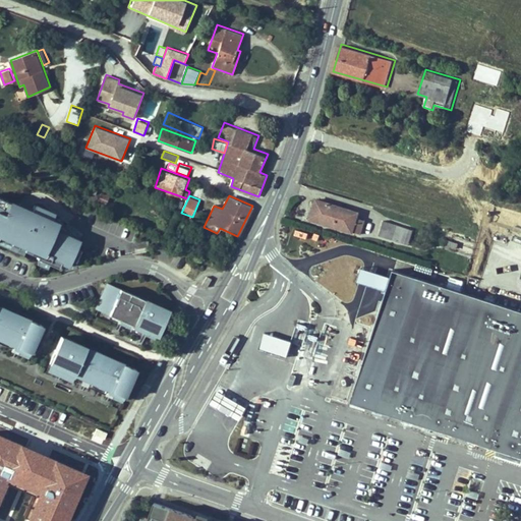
[(360,217),(362,210),(316,195),(308,221),(360,237),(366,218),(360,217)]
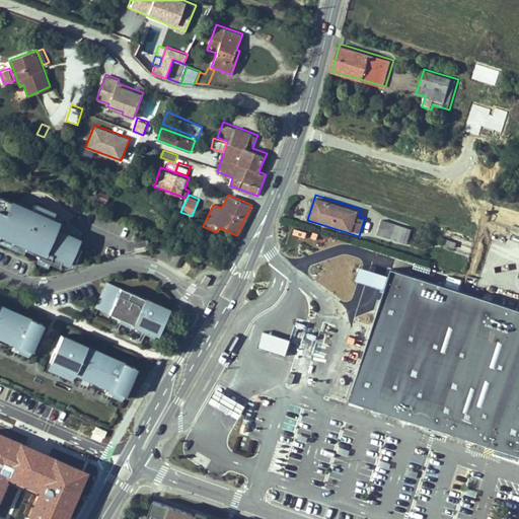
[(76,246),(78,240),(57,230),(44,225),(49,213),(41,210),(38,215),(30,212),(18,207),(12,204),(13,202),(0,196),(0,237),(24,248),(38,254),(36,256),(39,257),(49,263),(58,267),(60,261),(68,265),(70,258),(76,246)]
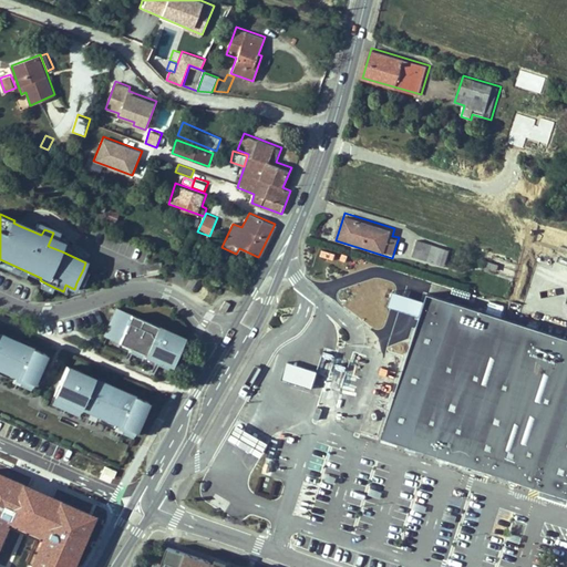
[(33,232),(35,225),(22,219),(20,226),(33,232)]
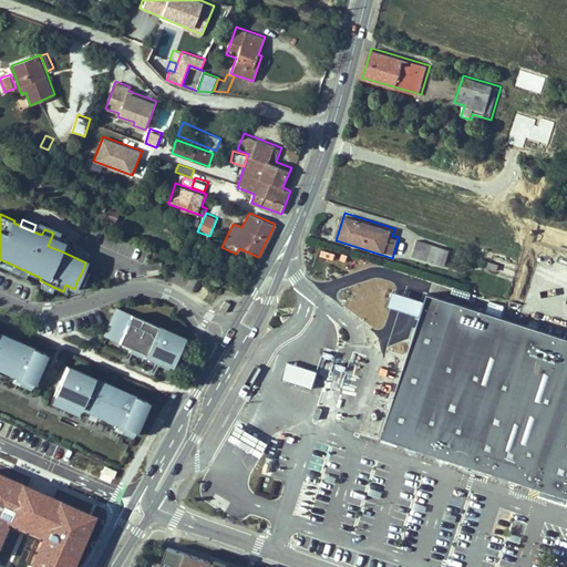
[(62,251),(68,238),(58,234),(59,233),(37,223),(35,225),(33,232),(41,235),(44,229),(53,233),(48,246),(62,251)]
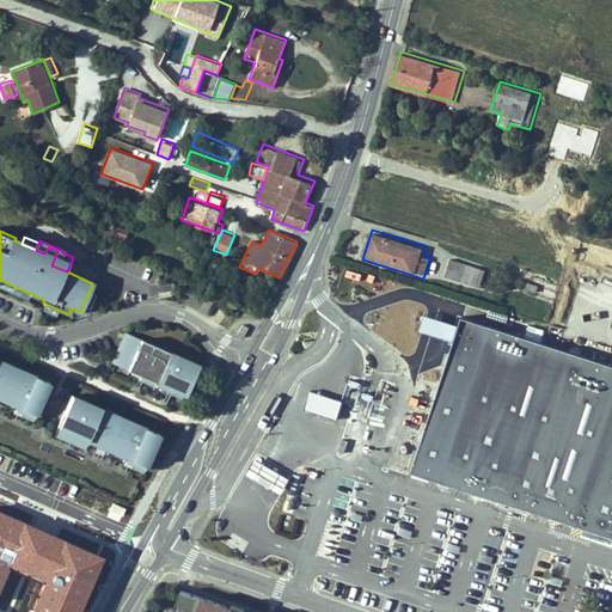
[(475,287),(481,270),(450,261),(444,277),(475,287)]
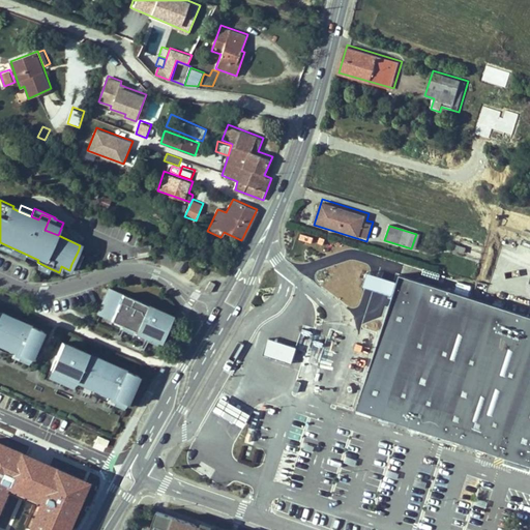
[(25,254),(0,242),(0,247),(23,258),(25,254)]
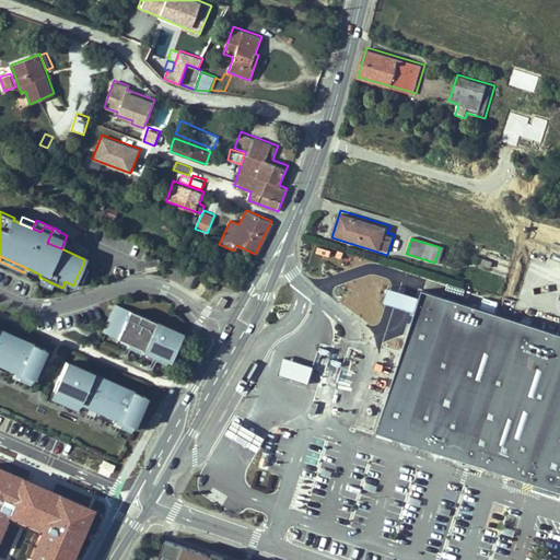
[(490,269),(492,264),(479,259),(478,264),(477,267),(483,269),(485,268),(490,269)]
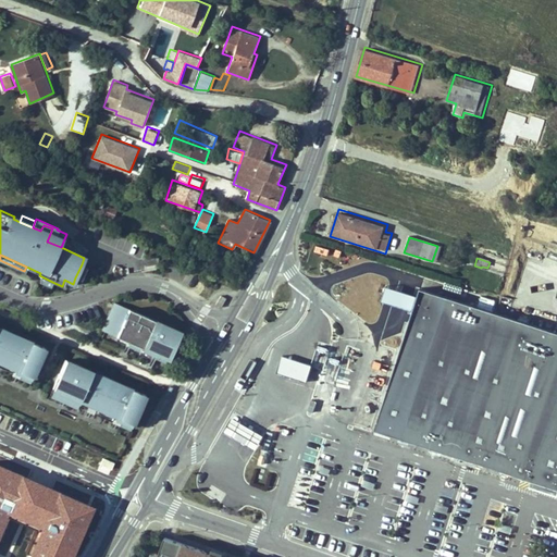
[(81,280),(86,267),(82,264),(75,277),(81,280)]
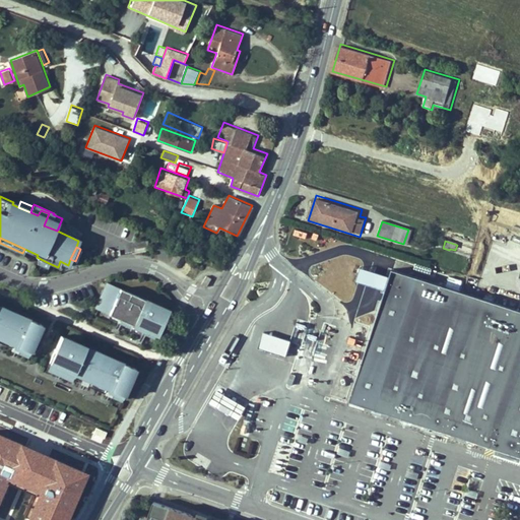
[(49,263),(39,258),(37,263),(46,268),(49,263)]
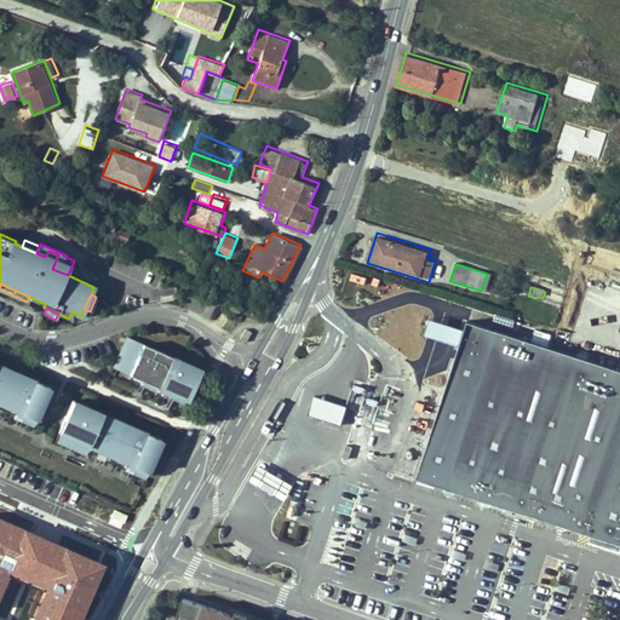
[(619,373),(469,326),(419,481),(619,549),(619,373)]
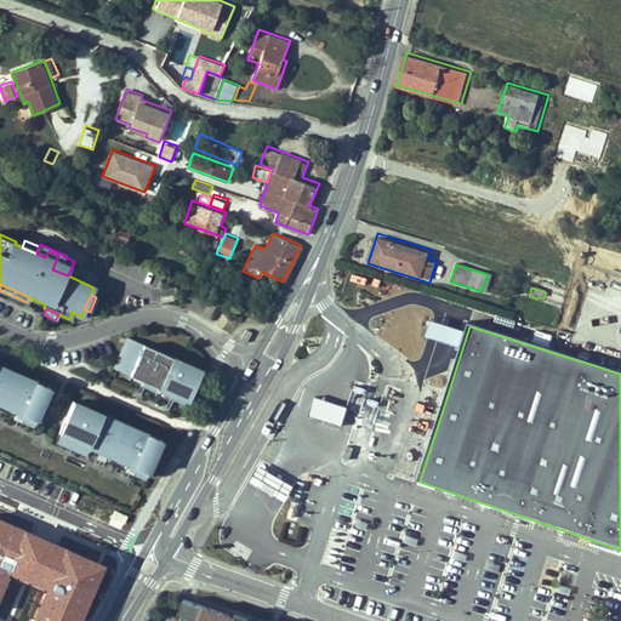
[(250,336),(251,332),(246,330),(240,340),(245,342),(249,336),(250,336)]
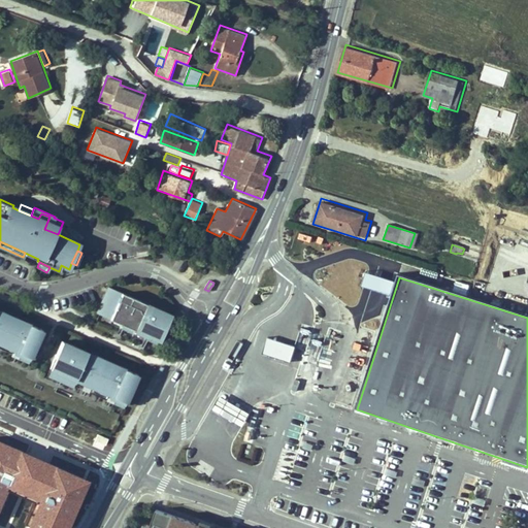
[(160,341),(172,315),(151,305),(151,304),(143,301),(142,302),(108,287),(97,314),(104,317),(112,320),(113,317),(118,318),(116,322),(118,323),(126,326),(132,329),(139,332),(142,333),(160,341)]
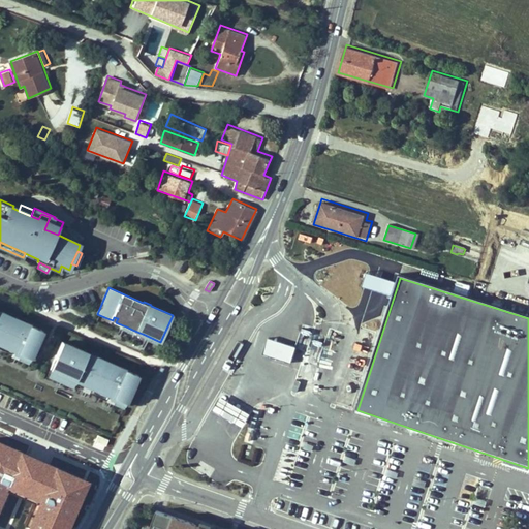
[(42,330),(0,311),(0,343),(2,345),(8,348),(16,351),(19,352),(27,355),(30,358),(42,330)]
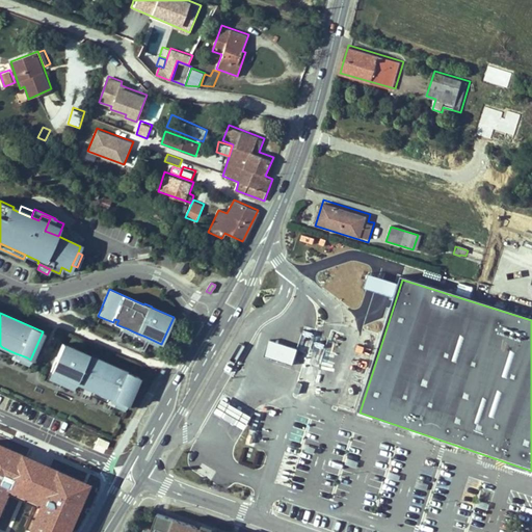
[(315,339),(314,350),(322,351),(323,340),(315,339)]
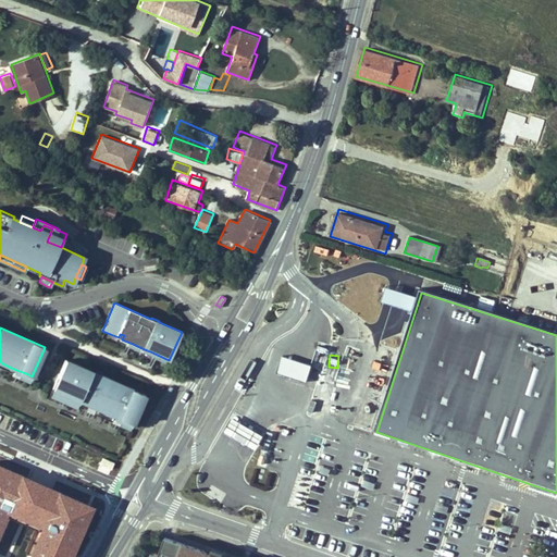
[(306,382),(311,366),(283,357),(277,373),(306,382)]
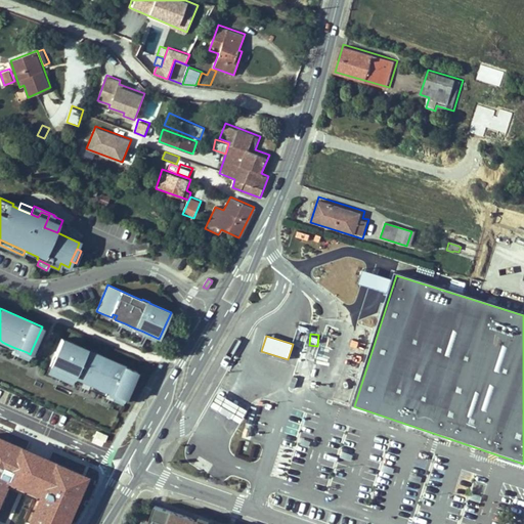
[(136,372),(61,339),(49,365),(53,367),(60,370),(63,372),(72,376),(78,378),(83,381),(85,377),(89,378),(87,382),(88,383),(96,386),(102,389),(110,392),(113,393),(120,396),(124,398),(136,372)]
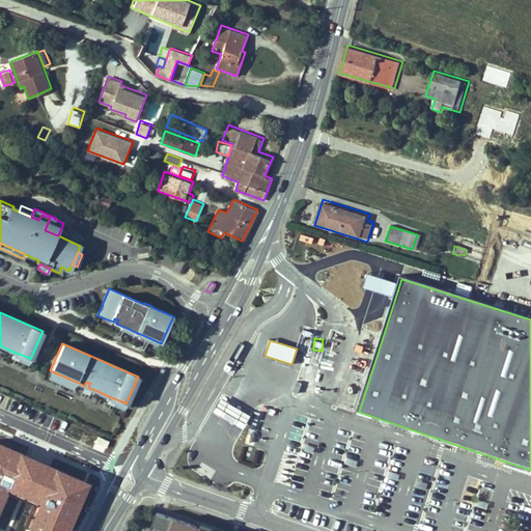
[(363,360),(365,355),(356,351),(354,357),(363,360)]
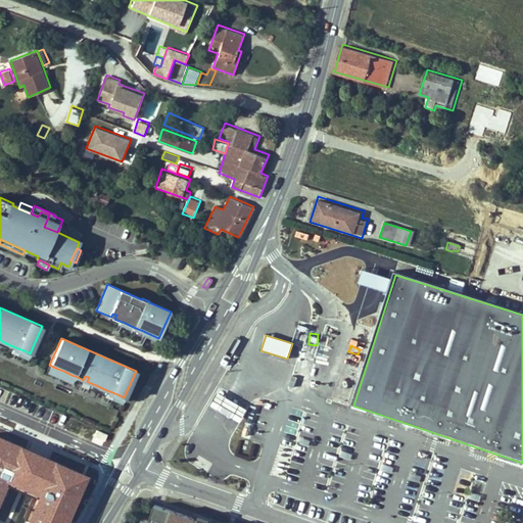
[(247,410),(218,392),(209,406),(239,423),(247,410)]
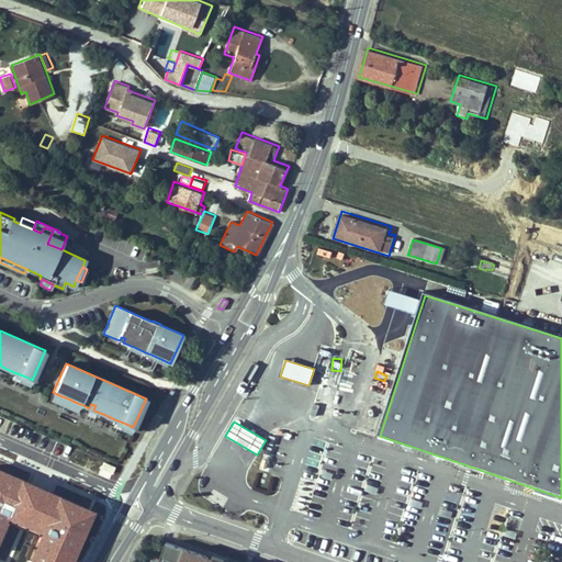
[(0,532),(8,515),(43,530),(27,561),(63,561),(66,557),(69,548),(75,550),(91,510),(0,470),(0,532)]
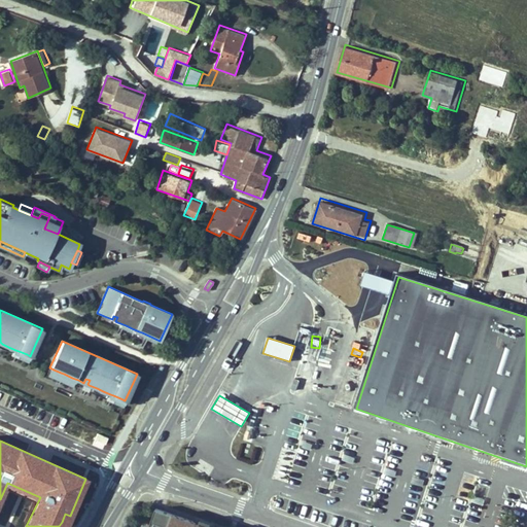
[(309,449),(311,444),(302,441),(300,447),(309,449)]
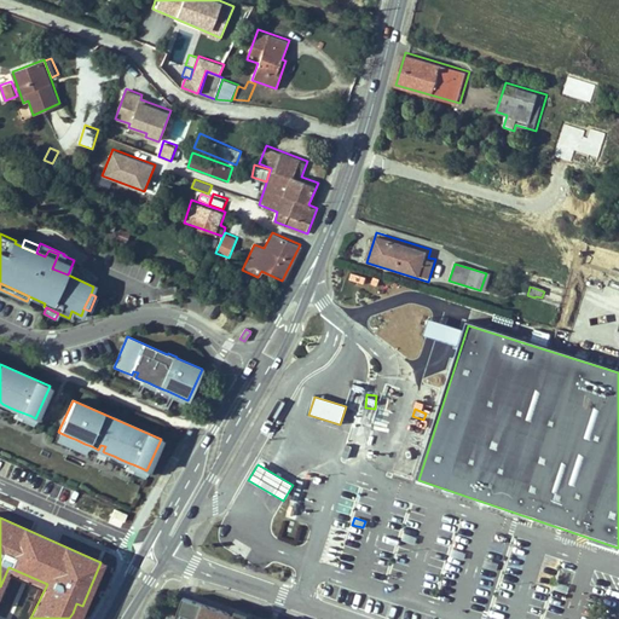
[(412,544),(415,537),(404,533),(401,541),(412,544)]
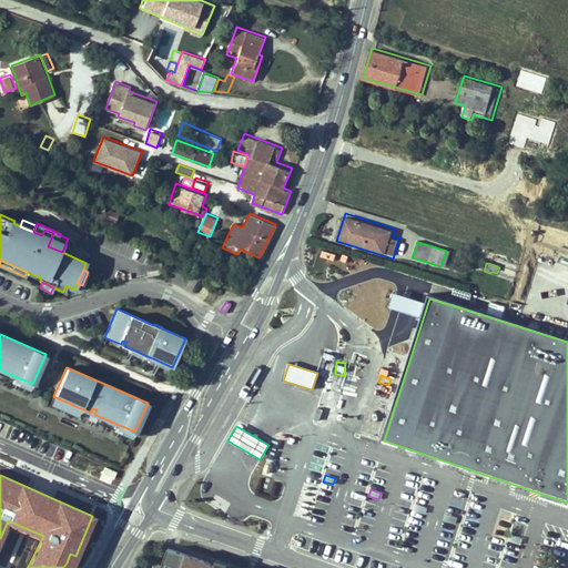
[(424,514),(426,507),(416,504),(414,510),(424,514)]
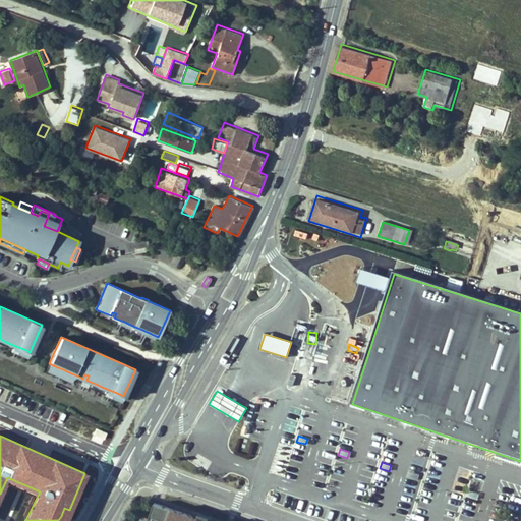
[(417,480),(419,474),(410,471),(408,477),(417,480)]
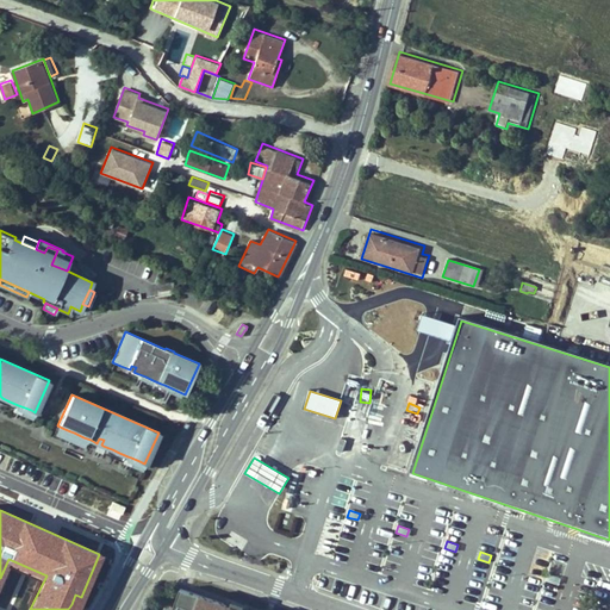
[(509,568),(510,561),(500,558),(498,565),(509,568)]
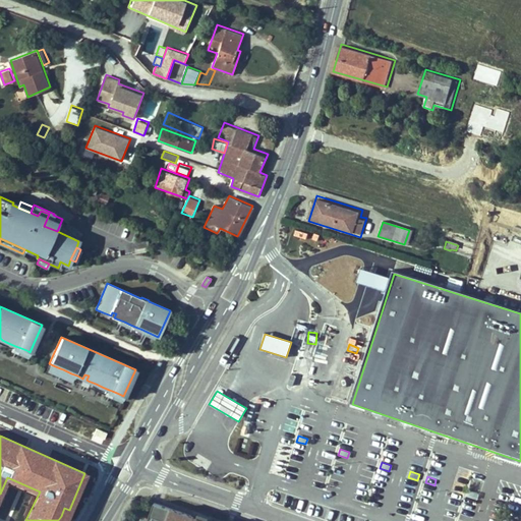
[(475,499),(477,493),(468,490),(466,496),(475,499)]
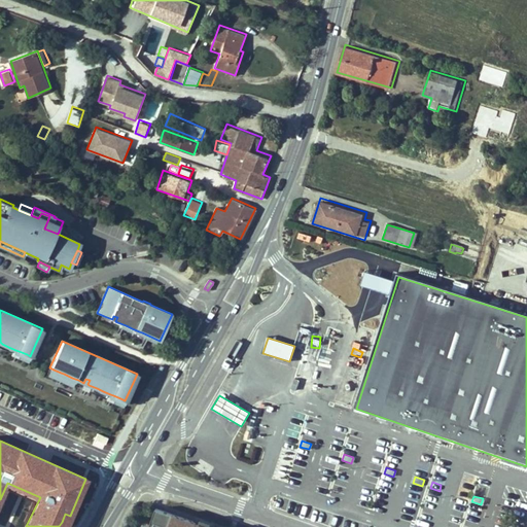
[(209,526),(156,508),(150,525),(146,523),(145,526),(141,526),(209,526)]
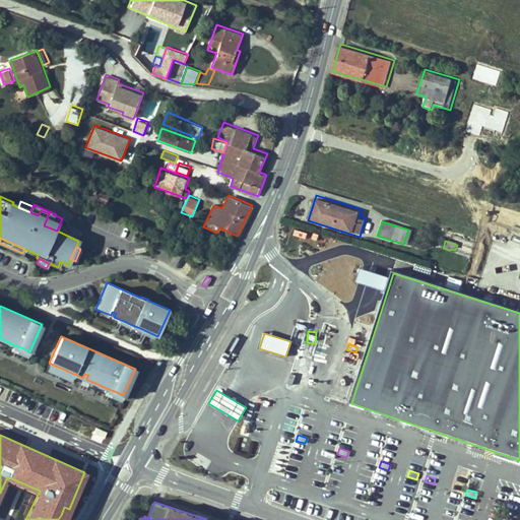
[(69,509),(64,507),(61,515),(65,517),(69,509)]
